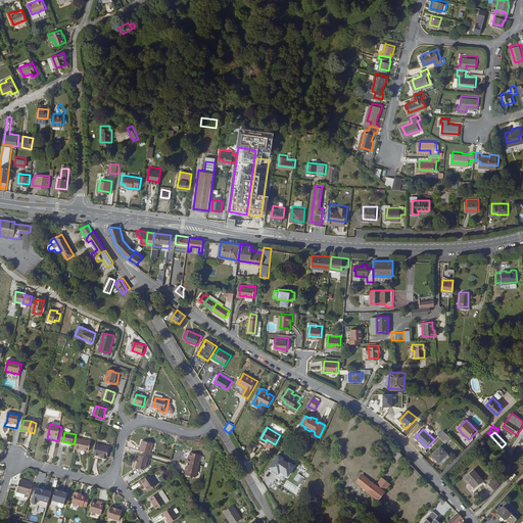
[(92,441),(79,438),(77,448),(83,450),(83,449),(85,449),(85,450),(90,452),(92,441)]
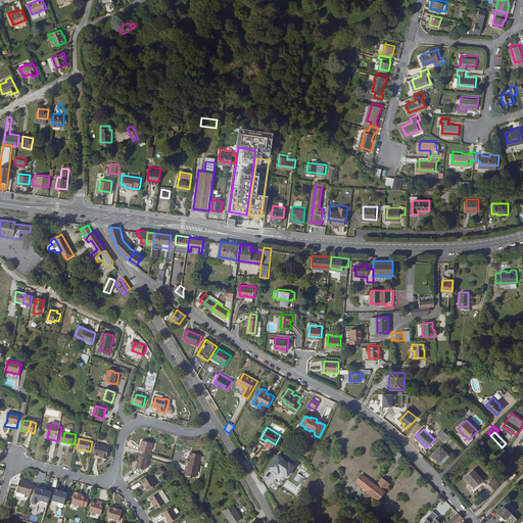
[(144,440),(140,450),(151,454),(154,443),(144,440)]
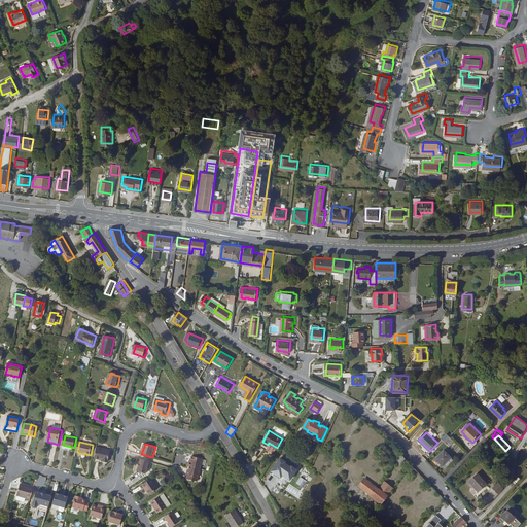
[(104,459),(104,460),(110,461),(112,450),(98,448),(96,458),(102,459),(102,458),(104,459)]
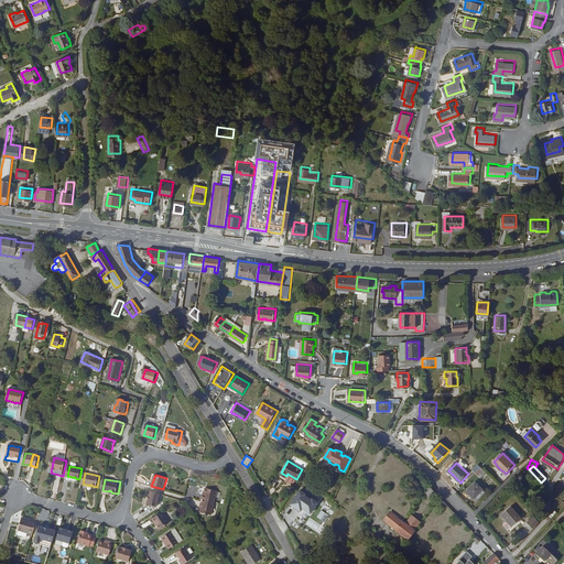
[(485,489),(477,481),(468,490),(476,499),(485,489)]
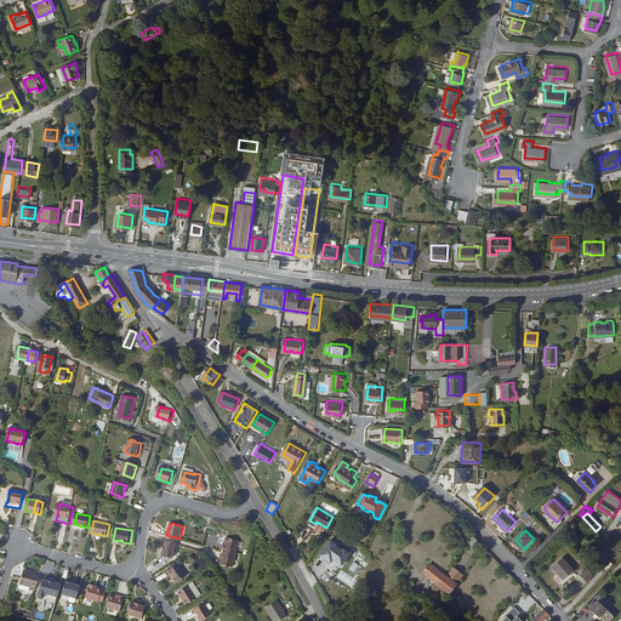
[(472,550),(479,541),(473,535),(466,545),(472,550)]
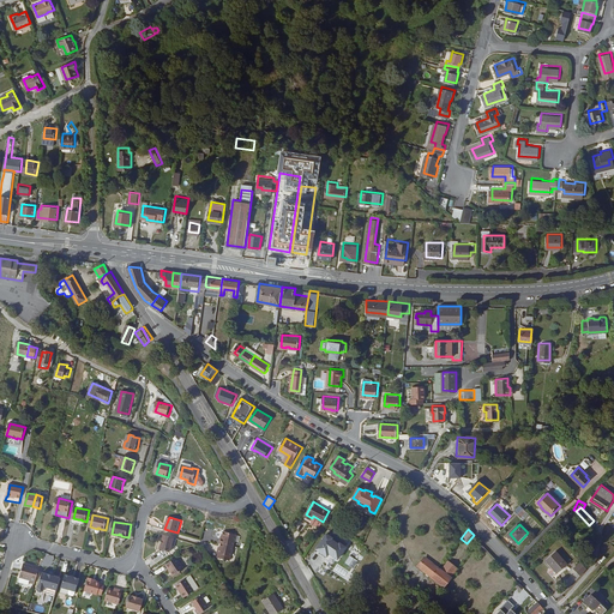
[(223,540),(222,540),(221,543),(222,545),(234,548),(239,536),(226,533),(224,537),(223,540)]
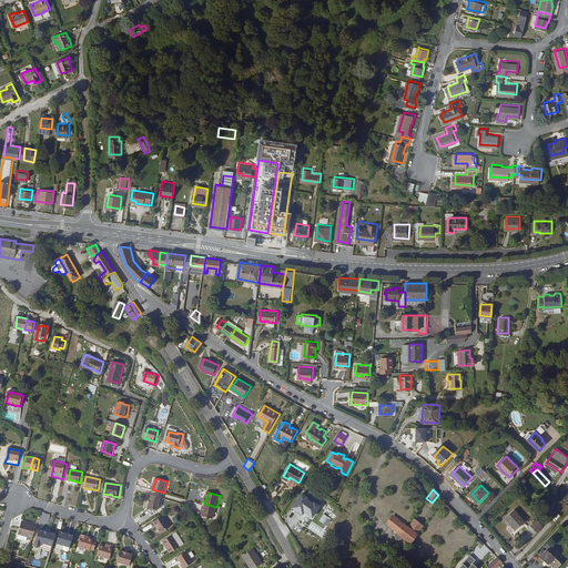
[(303,494),(293,507),(297,509),(296,511),(302,515),(305,511),(313,517),(321,506),(315,501),(314,504),(307,498),(308,497),(303,494)]
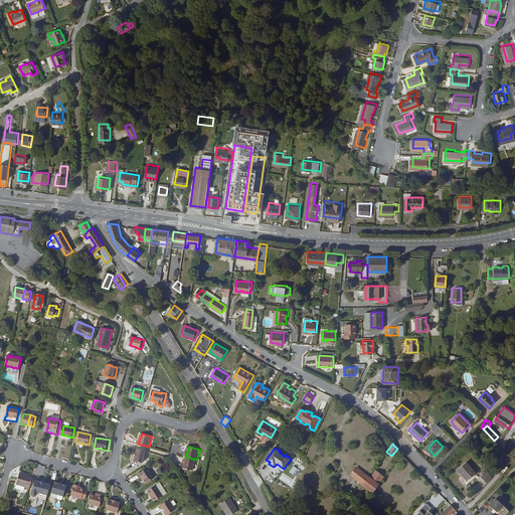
[(145,460),(147,451),(139,449),(135,461),(144,463),(145,460)]
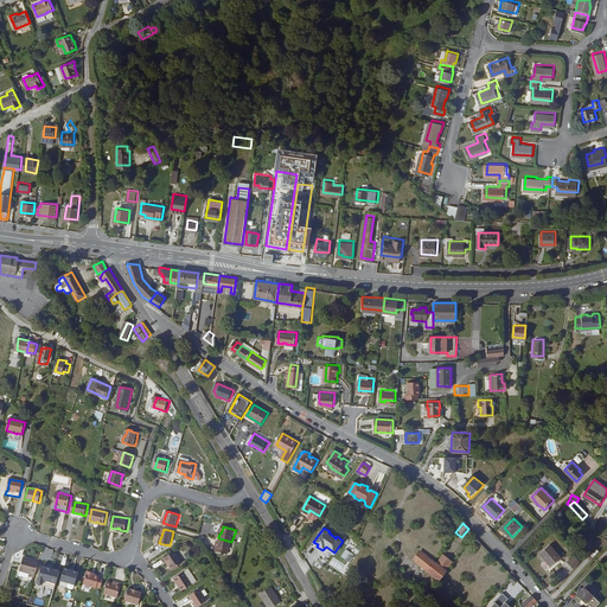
[(218,542),(218,544),(217,543),(215,548),(217,548),(216,553),(227,556),(231,542),(219,538),(218,542)]
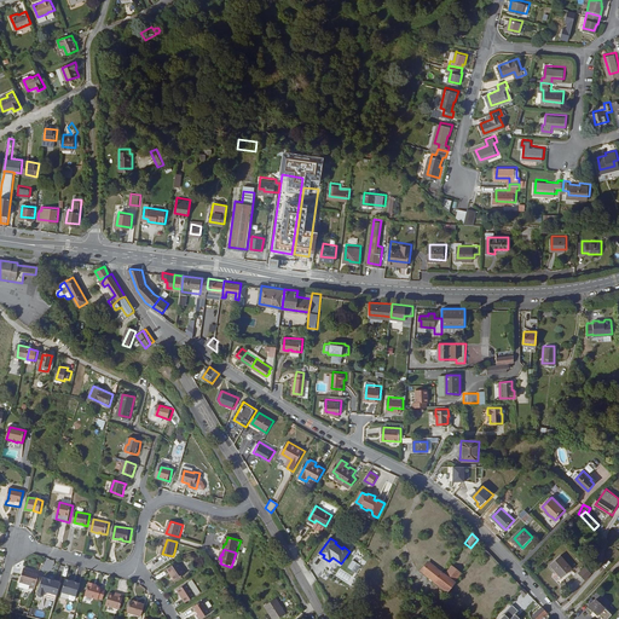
[(319,553),(318,556),(329,563),(329,561),(323,557),(324,555),(319,553)]
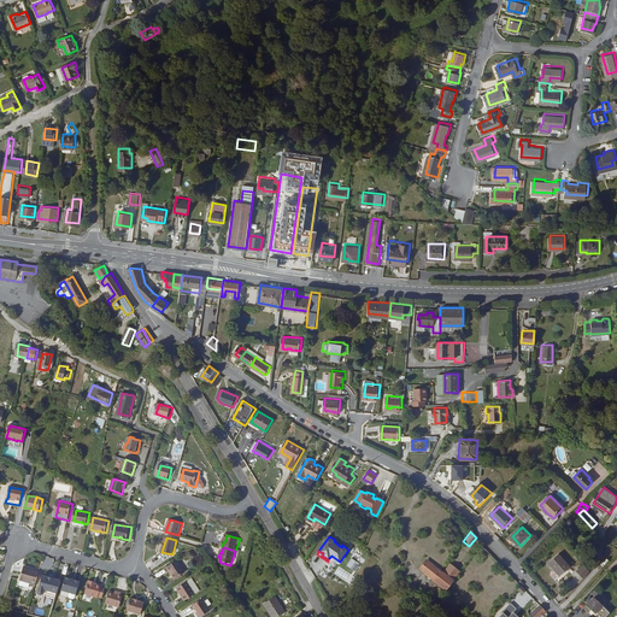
[(571,566),(560,554),(550,563),(560,576),(571,566)]
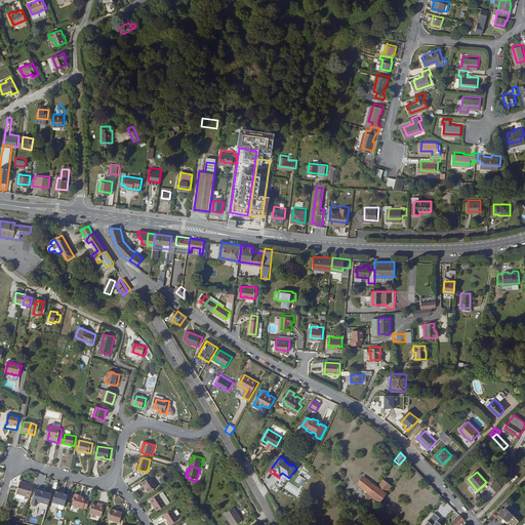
[(34,483),(42,486),(45,477),(37,474),(34,483)]
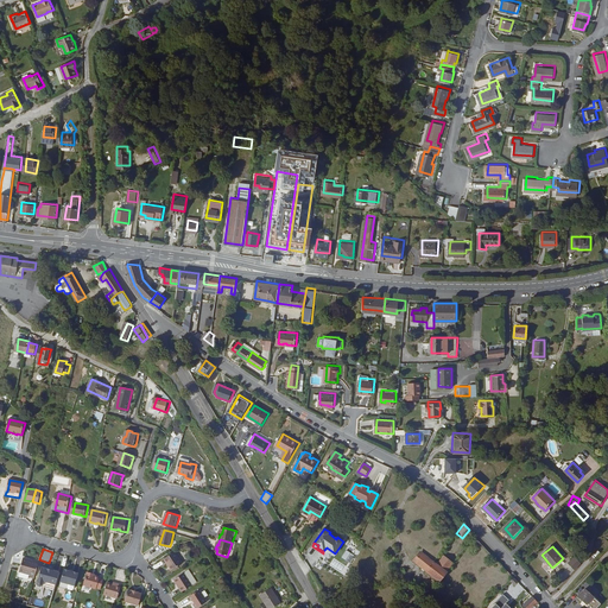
[(184,563),(177,551),(166,558),(173,570),(184,563)]
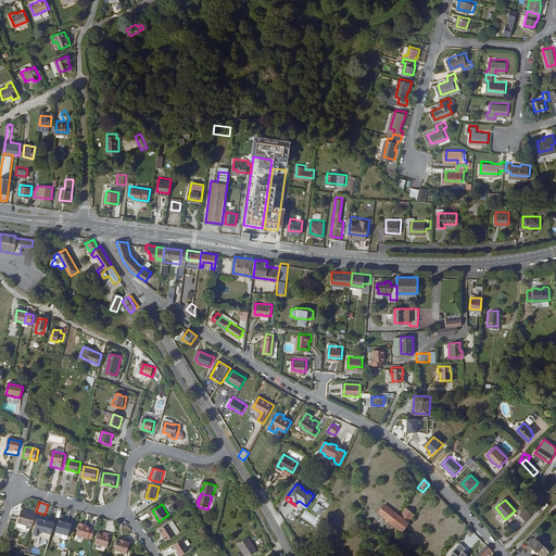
[(409,522),(397,514),(384,506),(379,514),(403,531),(409,522)]
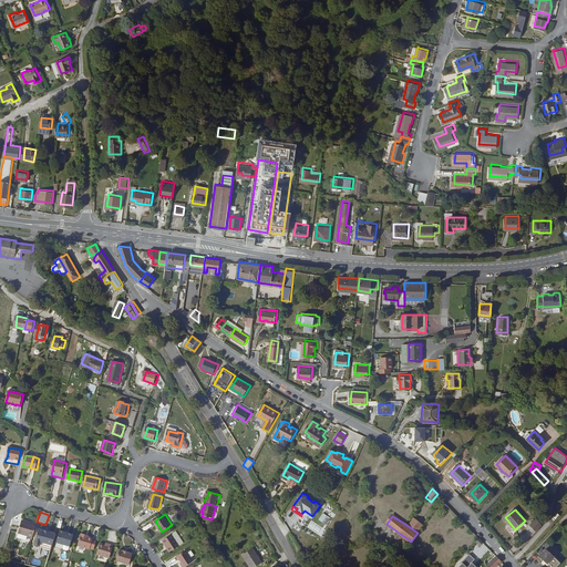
[(536,531),(543,524),(537,517),(531,524),(536,531)]
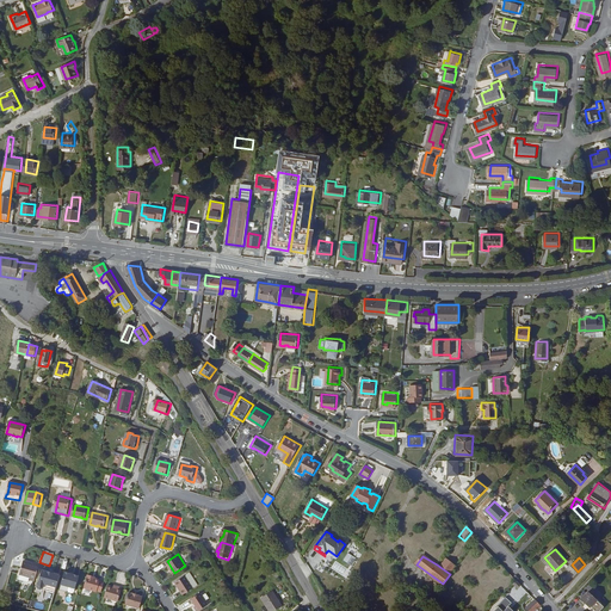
[(30,580),(36,581),(39,563),(35,562),(35,563),(24,561),(20,574),(31,578),(30,580)]
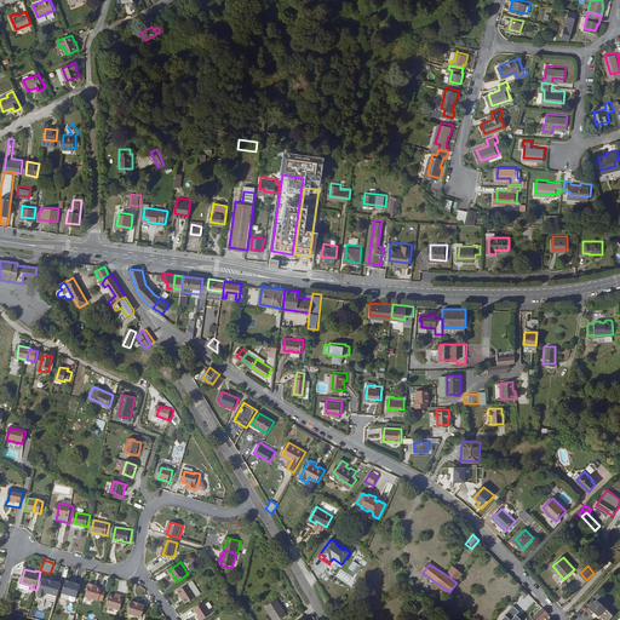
[(352,578),(343,570),(339,575),(349,583),(352,578)]
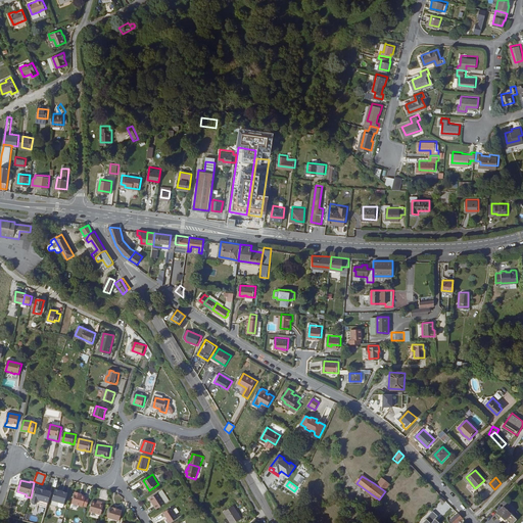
[(38,500),(49,503),(52,493),(52,492),(46,490),(46,488),(43,487),(41,489),(37,487),(32,502),(33,504),(35,504),(37,503),(38,500)]
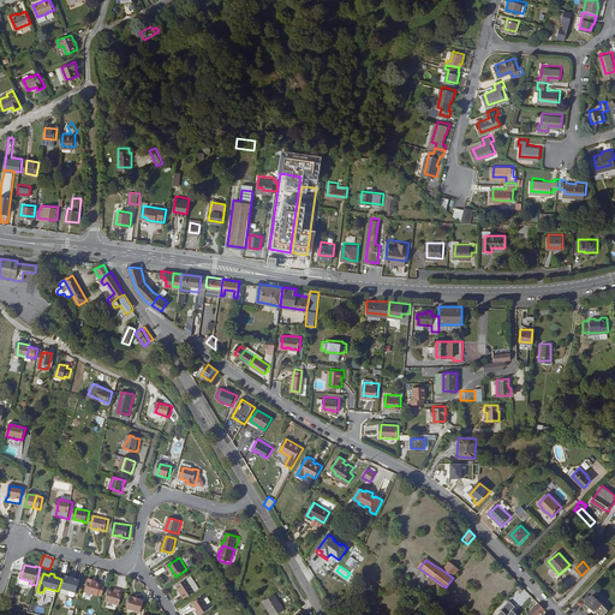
[(79,580),(65,575),(61,589),(70,591),(69,595),(70,597),(73,597),(76,596),(79,580)]
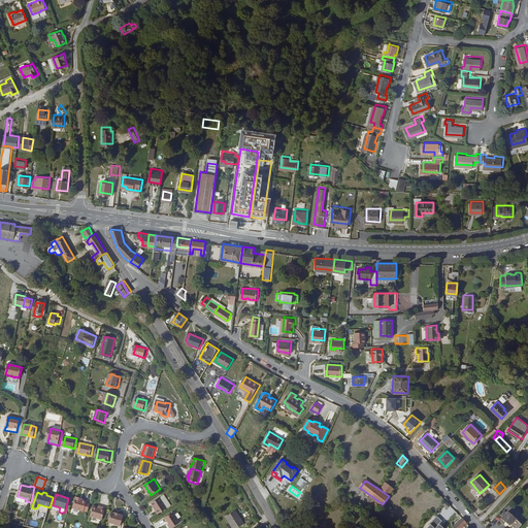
[(161,497),(168,508),(172,505),(165,495),(161,497)]
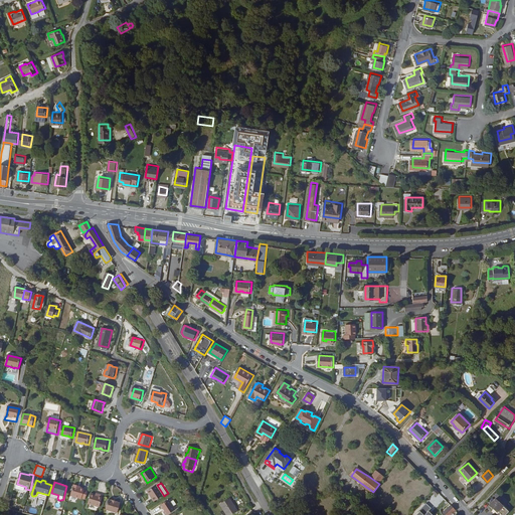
[(81,499),(86,500),(89,491),(84,490),(84,489),(80,488),(78,487),(78,486),(74,485),(70,496),(81,499)]
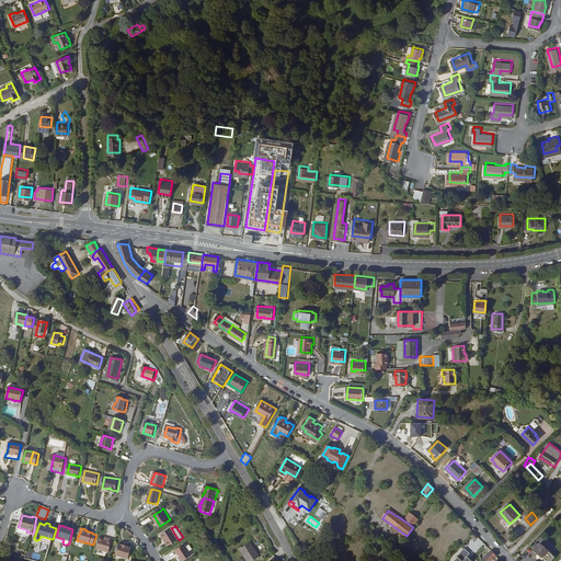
[(179,540),(171,528),(160,536),(164,544),(167,542),(169,546),(179,540)]
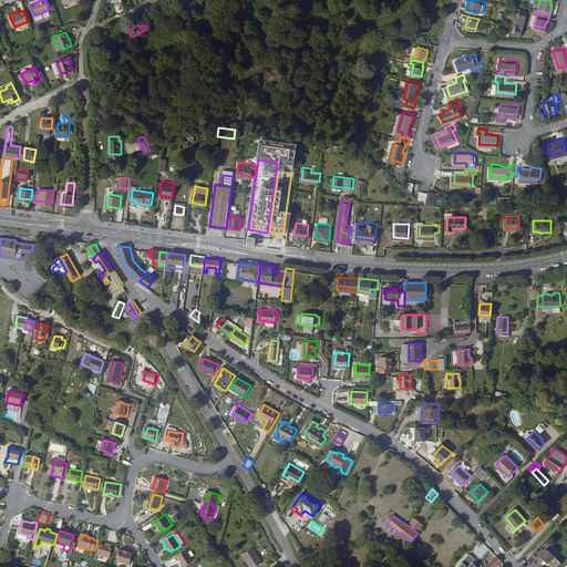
[(109,546),(105,545),(101,544),(98,555),(110,558),(113,546),(109,544),(109,546)]
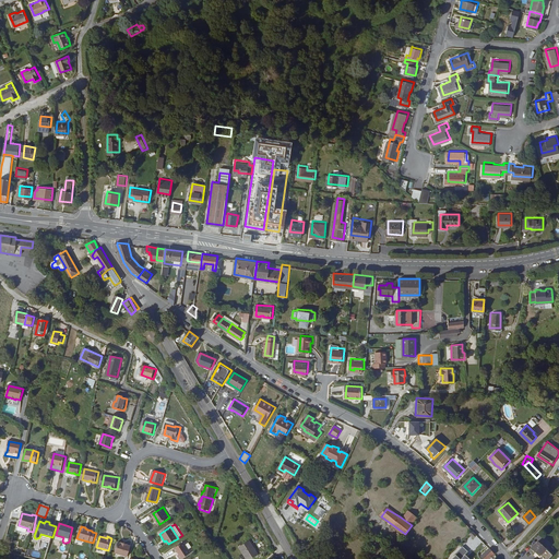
[(252,558),(260,555),(251,542),(241,547),(248,558),(252,558)]
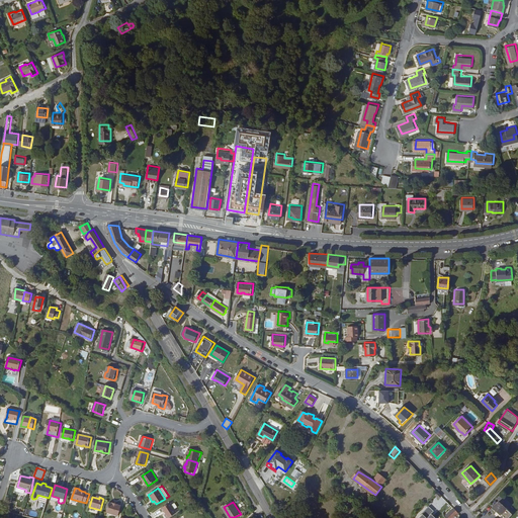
[(509,517),(513,515),(500,502),(494,508),(501,515),(503,517),(509,517)]
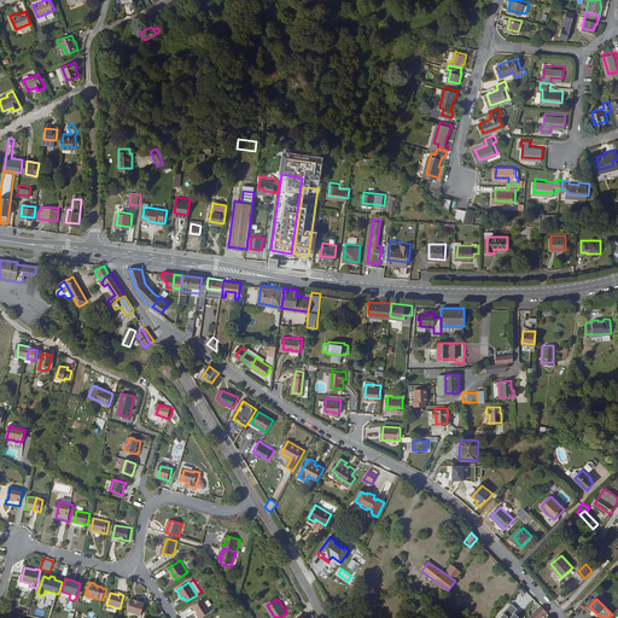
[(126,616),(134,617),(135,614),(143,617),(145,605),(141,604),(141,602),(135,600),(134,601),(130,601),(126,616)]
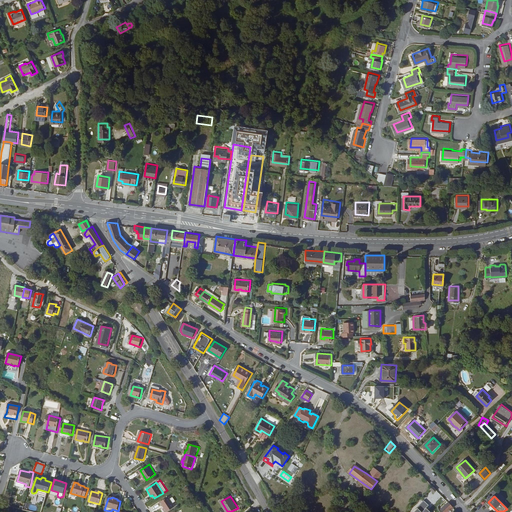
[(165,508),(164,508),(166,511),(168,511),(176,507),(169,497),(161,502),(163,506),(164,505),(165,508)]
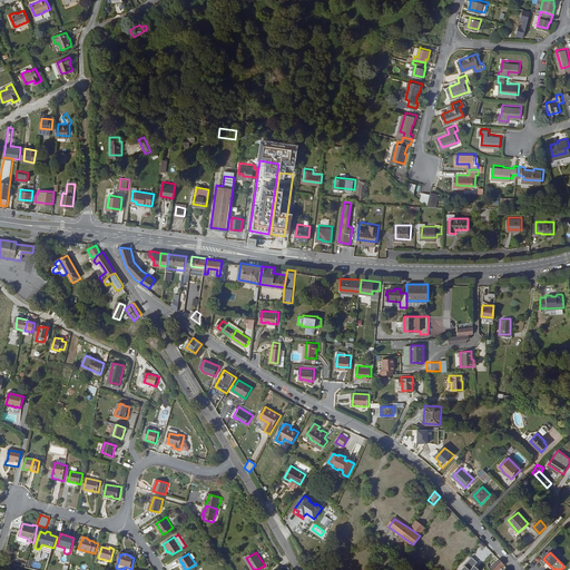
[(478,562),(472,557),(463,563),(464,564),(458,569),(475,569),(474,569),(472,568),(474,566),(478,562)]
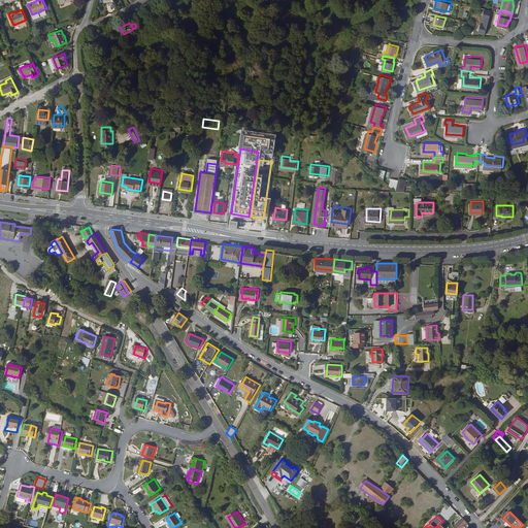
[(456,527),(462,527),(467,524),(462,519),(455,525),(456,527)]
